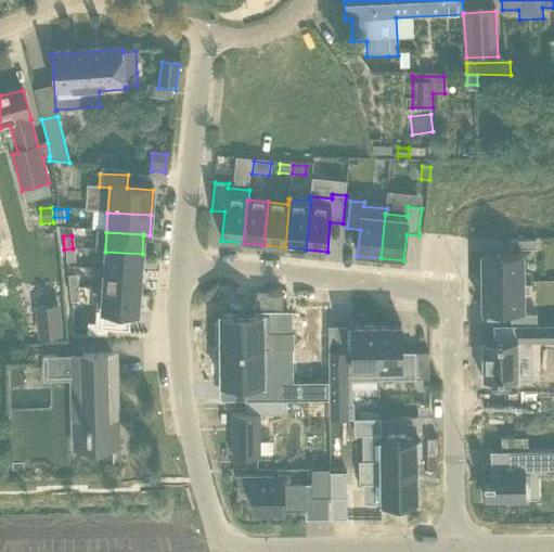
[(531,240),(518,240),(518,248),(531,248),(531,240)]
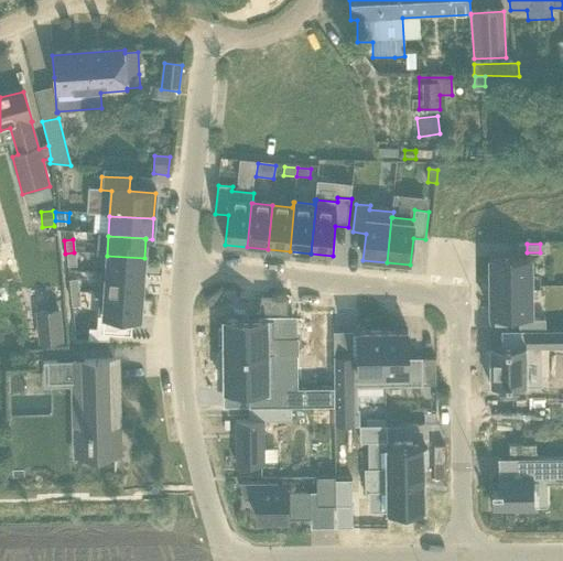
[(553,244),(540,244),(540,252),(553,252),(553,244)]
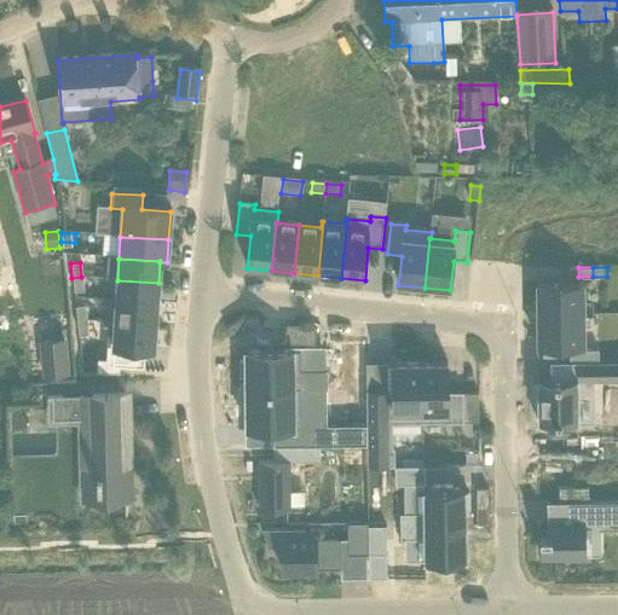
[(81,277),(71,278),(73,293),(82,291),(81,277)]
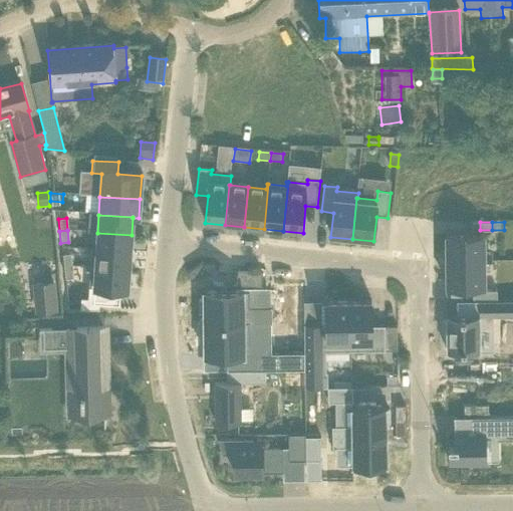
[(96,250),(131,253),(132,235),(97,233),(96,250)]
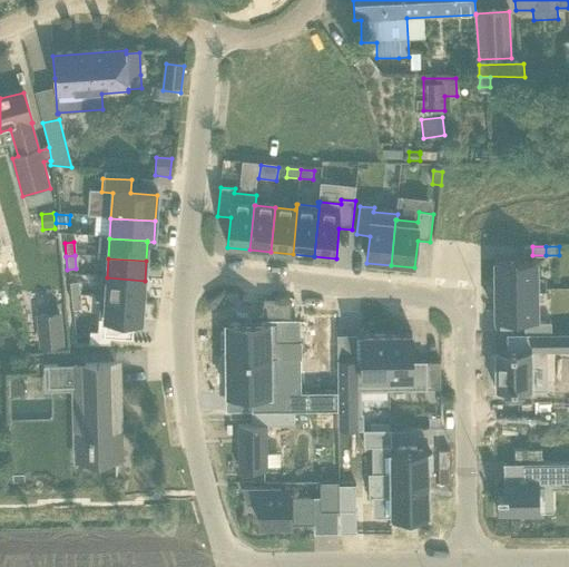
[(537,263),(494,263),(496,291),(538,291),(537,263)]
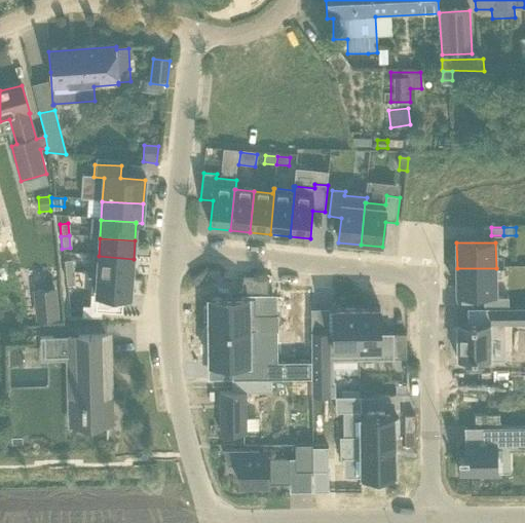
[(97,274),(132,277),(134,259),(99,256),(97,274)]
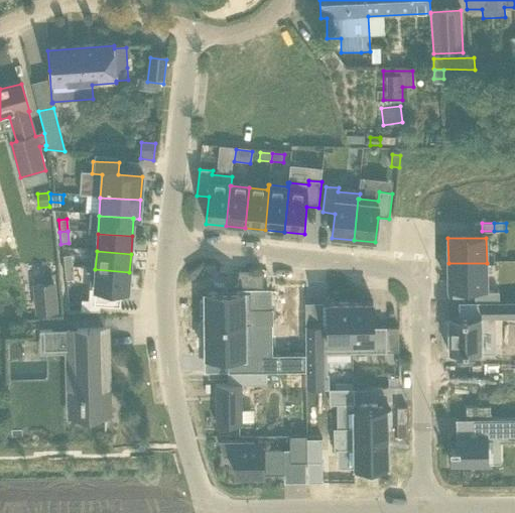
[(70,256),(61,257),(62,269),(71,268),(70,256)]
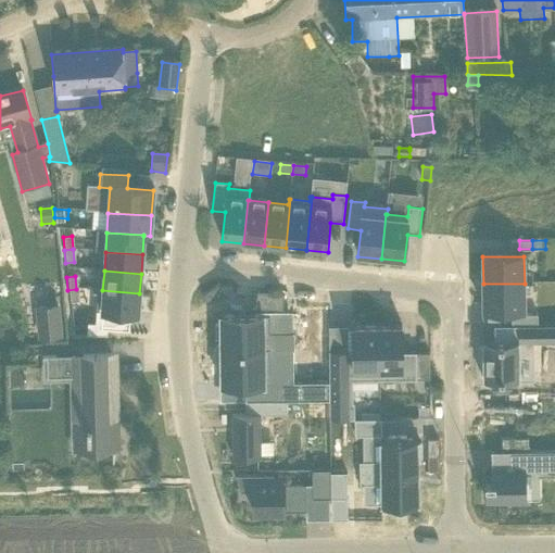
[(525,284),(483,284),(483,312),(525,311),(525,284)]
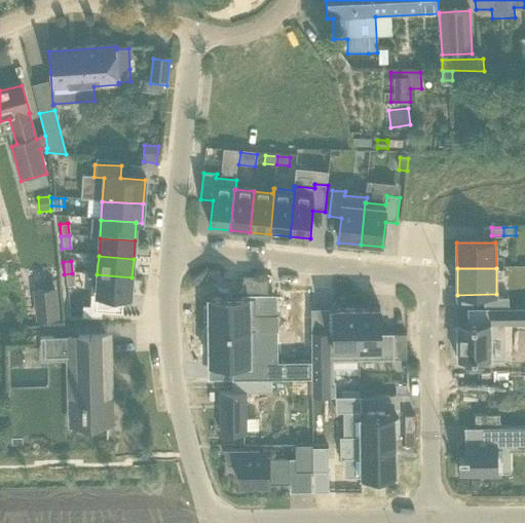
[(72,273),(64,274),(65,287),(74,286),(72,273)]
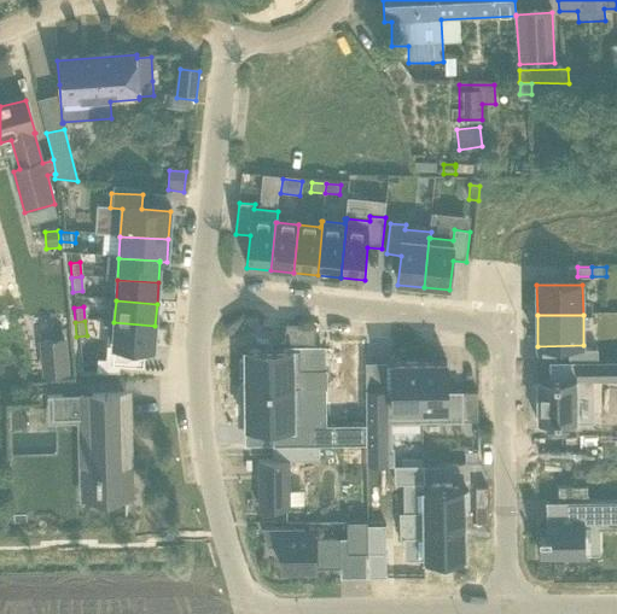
[(110,344),(109,363),(138,366),(139,349),(153,350),(155,326),(114,322),(112,344),(110,344)]
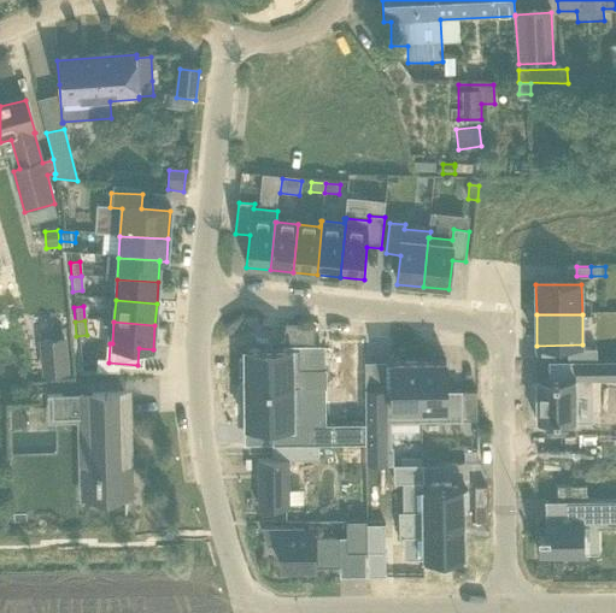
[(64,341),(41,343),(45,376),(66,373),(64,341)]
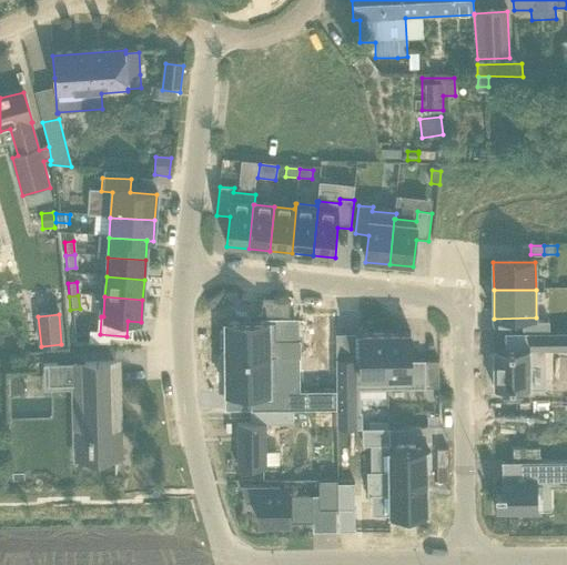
[(225,332),(221,332),(221,347),(225,347),(225,361),(276,360),(301,360),(301,342),(275,342),(275,324),(270,324),(225,324),(225,332)]
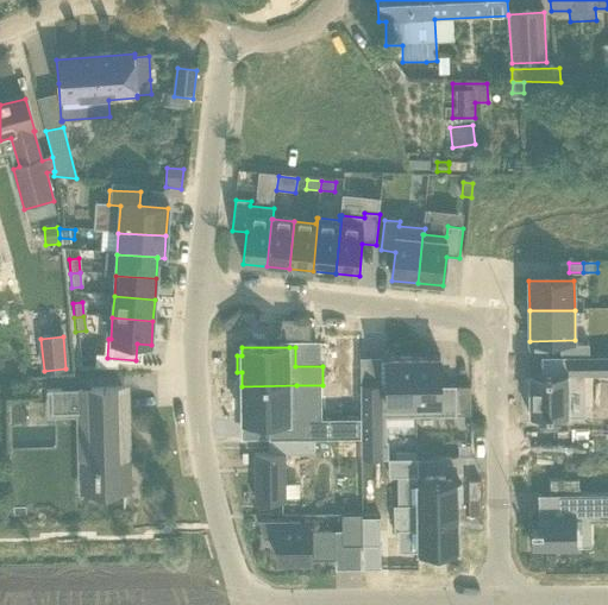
[(584,348),(570,348),(570,358),(584,358),(584,348)]
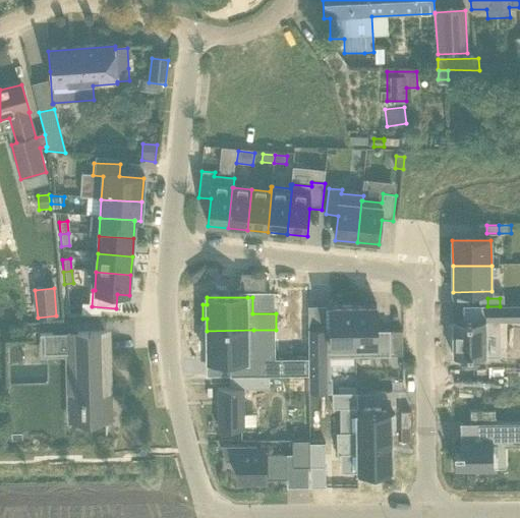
[(512,298),(500,298),(500,306),(512,306),(512,298)]
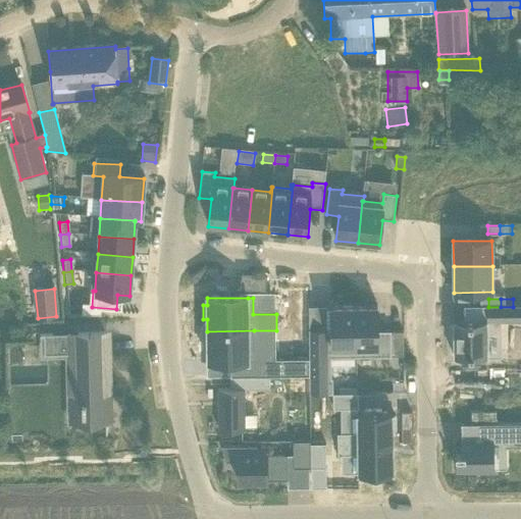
[(355,308),(355,359),(392,358),(392,332),(377,332),(377,307),(376,307),(376,308),(355,308)]
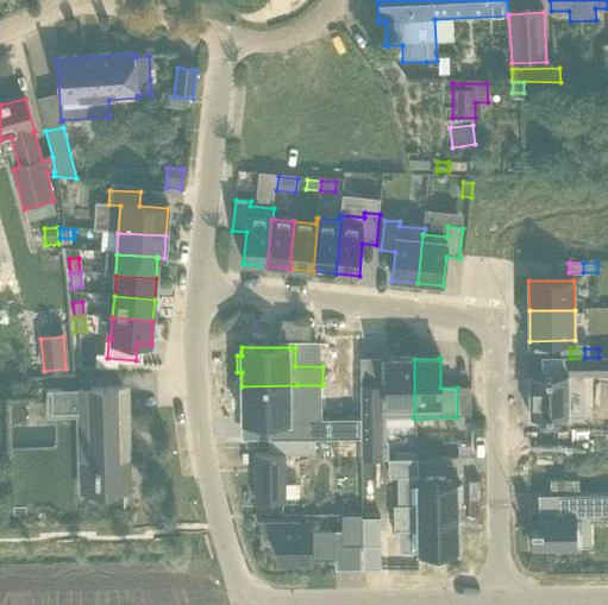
[(530,392),(526,392),(526,410),(530,410),(530,415),(569,415),(568,390),(584,390),(584,376),(607,376),(607,358),(568,358),(568,375),(530,376),(530,392)]
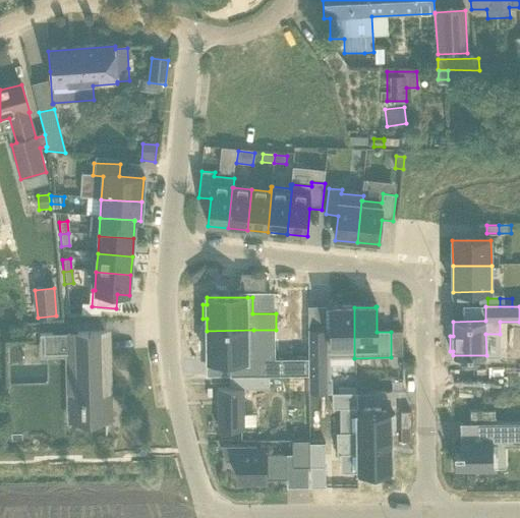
[(331,333),(308,333),(308,359),(309,377),(309,395),(332,394),(332,379),(331,379),(331,363),(331,358),(354,358),(354,307),(353,307),(332,307),(331,307),(331,309),(331,333)]
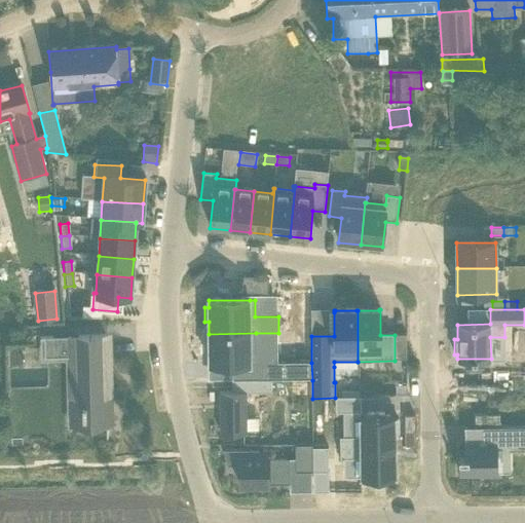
[(256,333),(209,334),(210,366),(232,366),(232,381),(271,380),(312,380),(311,363),(266,364),(266,358),(256,358),(256,333)]
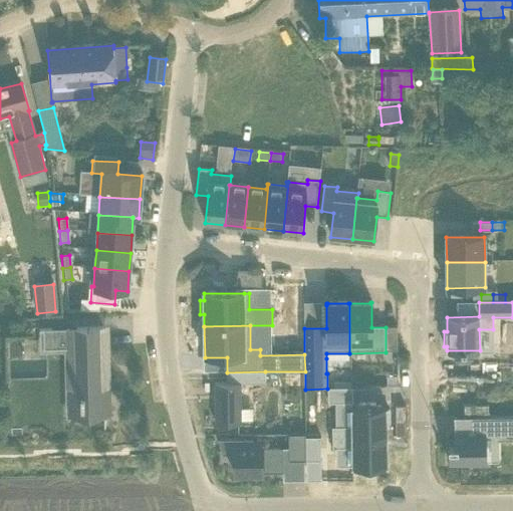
[(103,329),(43,331),(44,350),(71,350),(72,392),(82,391),(83,395),(81,395),(81,407),(82,407),(83,415),(105,415),(103,329)]
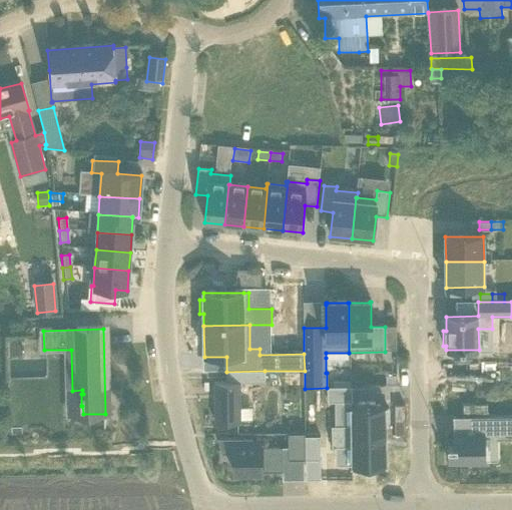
[(226,384),(214,384),(215,424),(240,424),(240,421),(252,421),(252,409),(240,409),(240,384),(265,383),(265,371),(226,372),(226,384)]
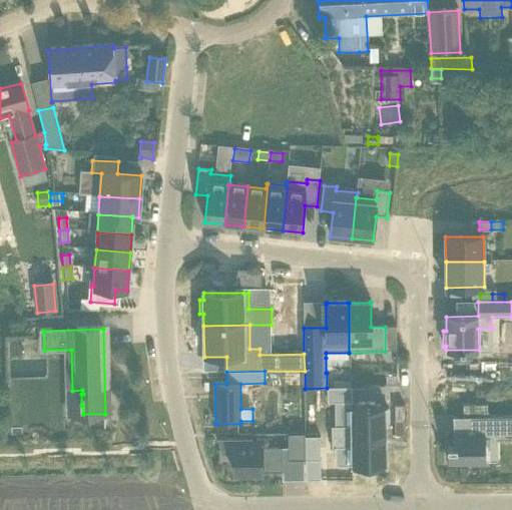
[(303,376),(289,376),(289,389),(303,389),(303,376)]
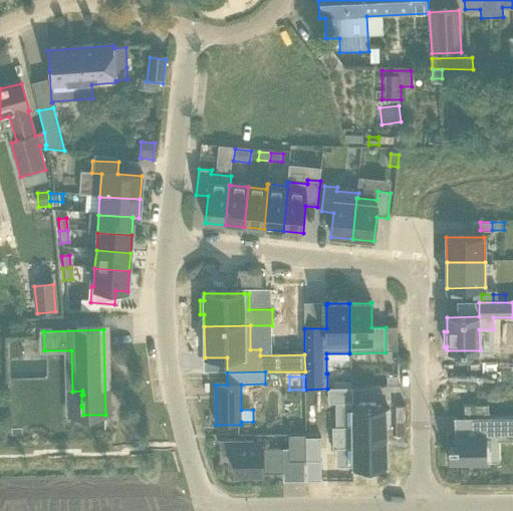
[(490,376),(448,377),(448,407),(470,407),(470,419),(490,419),(489,407),(490,407),(490,376)]
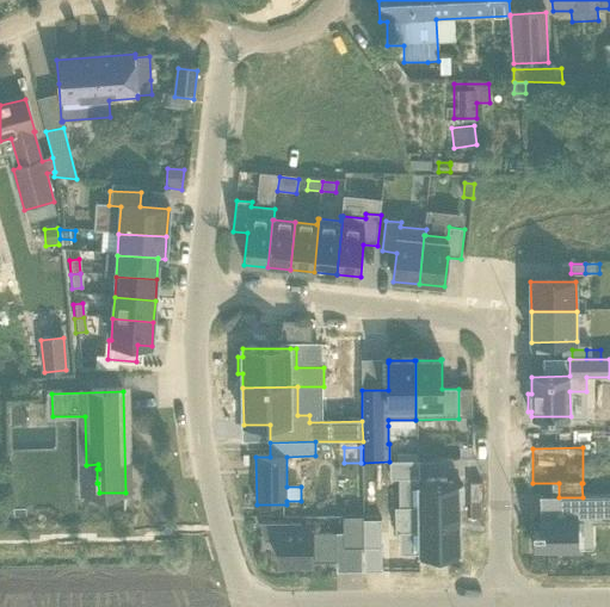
[(419,462),(390,462),(390,479),(420,479),(420,477),(419,477),(418,464),(419,464),(419,462)]
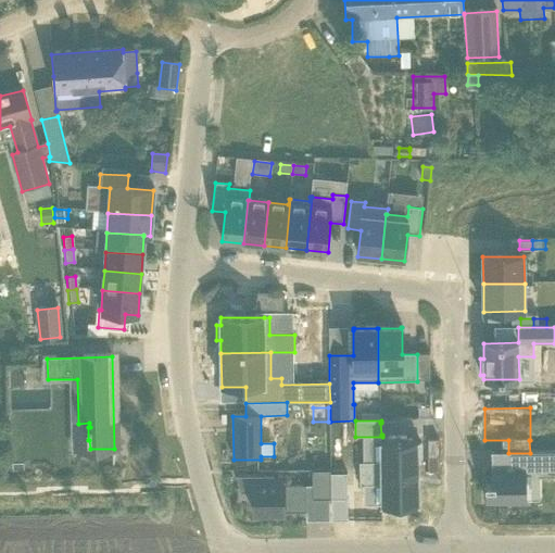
[(381,463),(360,463),(360,474),(418,474),(418,460),(421,460),(421,445),(417,445),(417,442),(418,442),(418,441),(380,441),(380,443),(381,443),(381,463)]
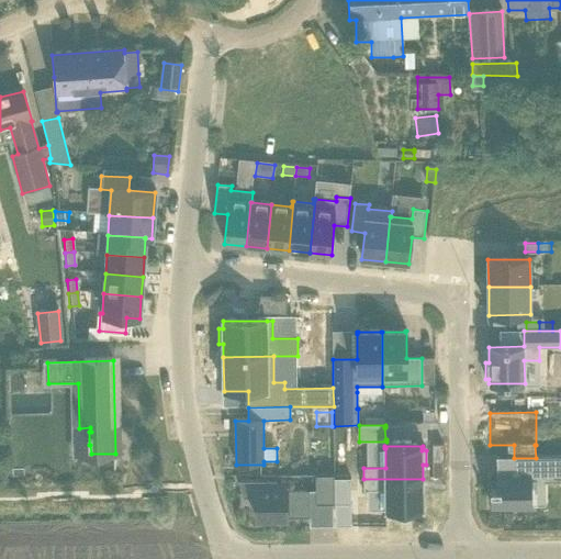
[(497,491),(489,491),(489,511),(530,511),(529,480),(560,480),(560,458),(517,459),(517,478),(494,478),(494,484),(497,484),(497,491)]
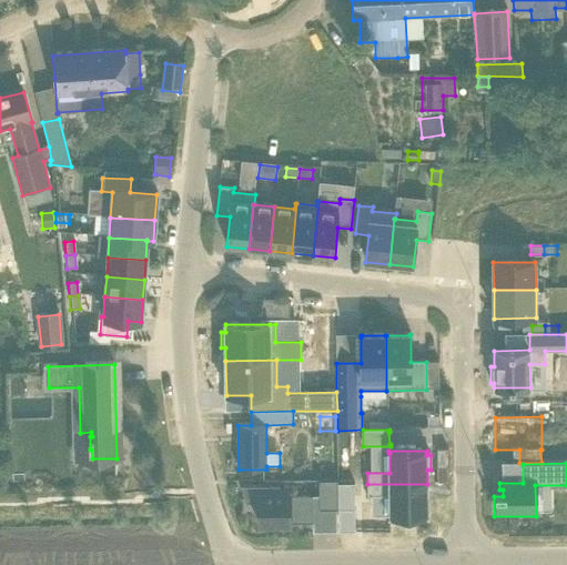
[(315,466),(315,481),(328,480),(328,465),(315,466)]
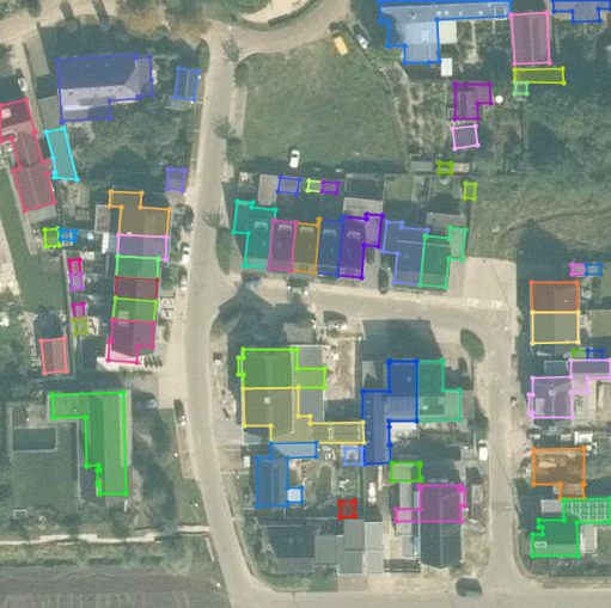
[(364,519),(344,519),(344,550),(365,550),(365,521),(364,519)]
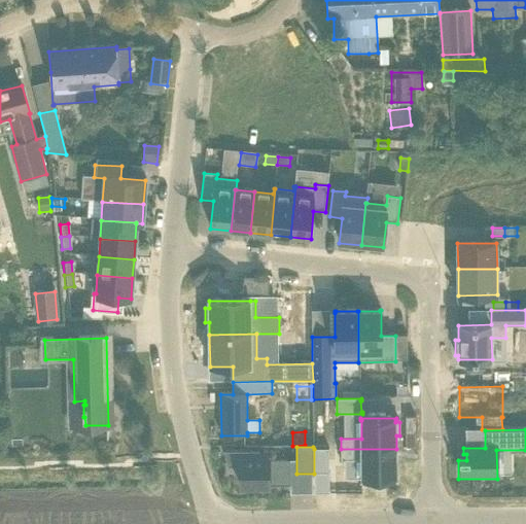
[(329,449),(314,449),(314,474),(329,474),(329,449)]
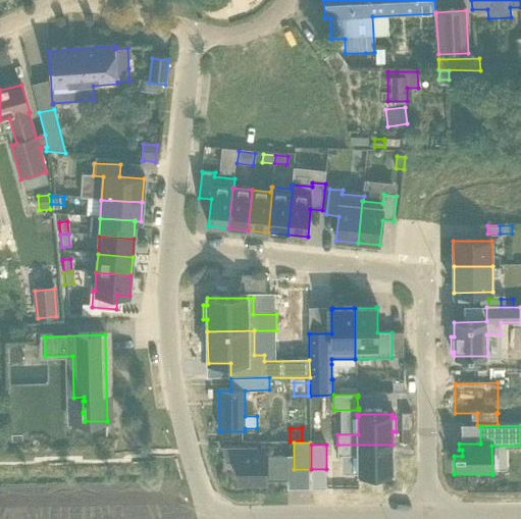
[(393,445),(337,445),(337,456),(358,456),(358,473),(357,473),(358,475),(361,475),(361,479),(374,478),(373,475),(394,474),(394,473),(393,473),(393,445)]
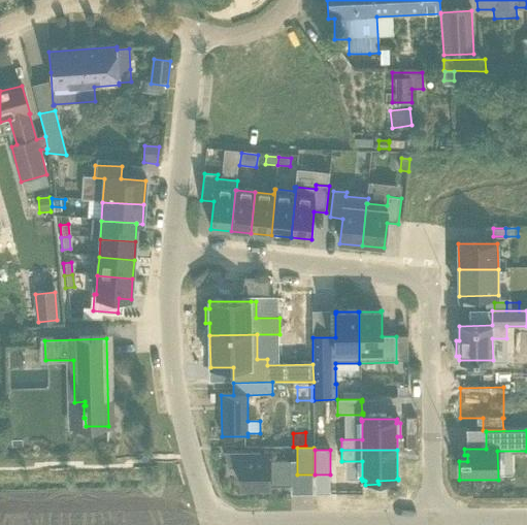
[(259,452),(224,452),(228,467),(239,467),(239,489),(270,489),(270,486),(290,485),(290,460),(269,461),(269,460),(267,460),(267,462),(259,462),(259,452)]
